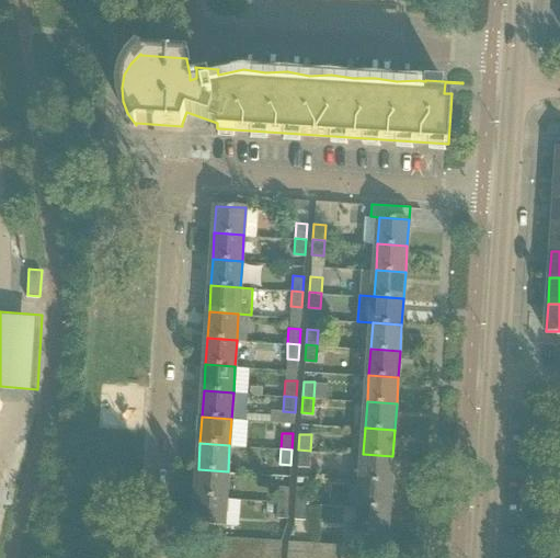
[(310,451),(298,450),(297,465),(309,466),(310,451)]
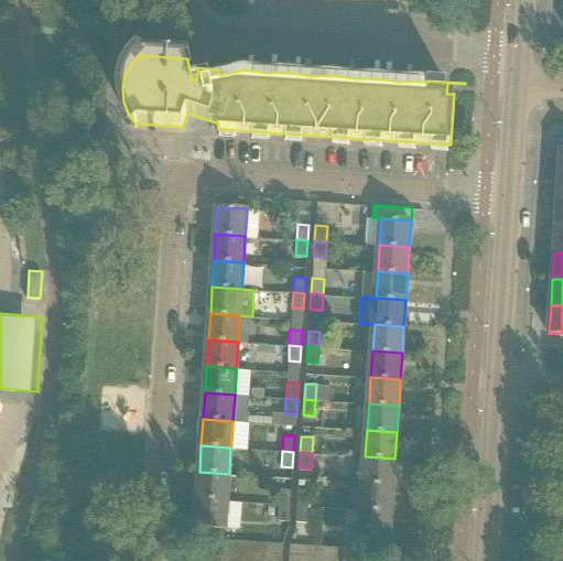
[(365,456),(364,483),(393,485),(394,459),(365,456)]
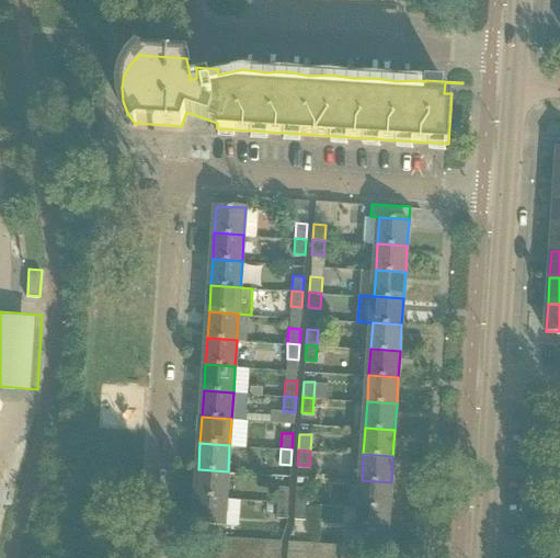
[(198,469),(196,496),(226,498),(228,471),(198,469)]
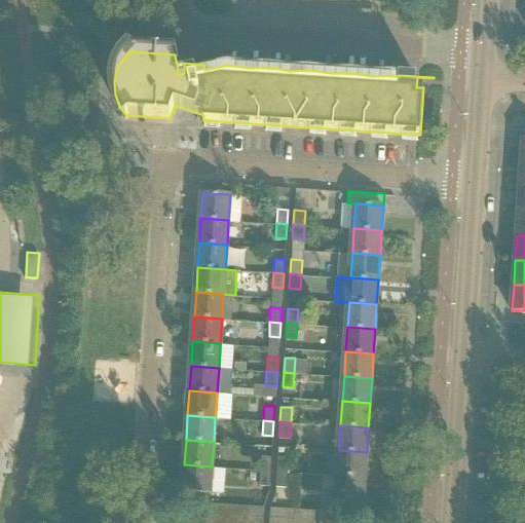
[(339,450),(337,475),(365,477),(367,452),(339,450)]
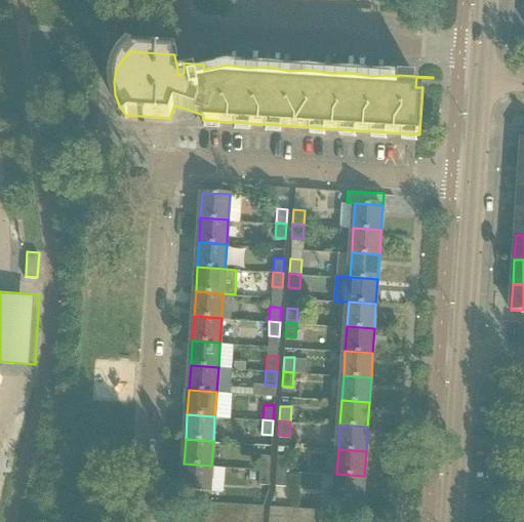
[(260,454),(259,469),(270,470),(271,454),(260,454)]
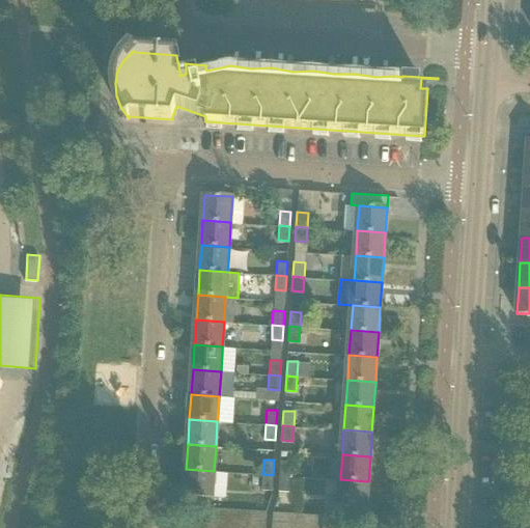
[(280,461),(279,475),(290,475),(291,461),(280,461)]
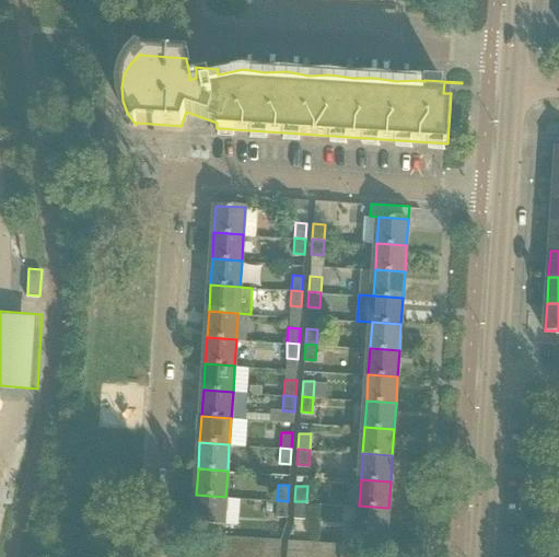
[(225,497),(196,495),(195,521),(224,523),(225,497)]
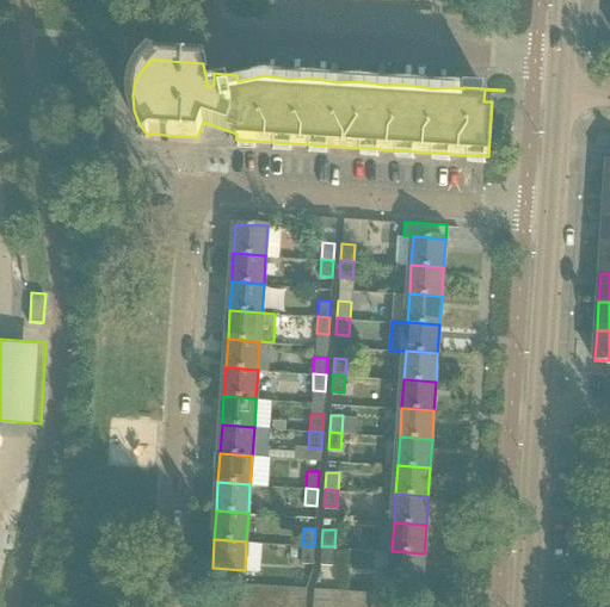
[(314,546),(302,545),(301,562),(313,563),(314,546)]
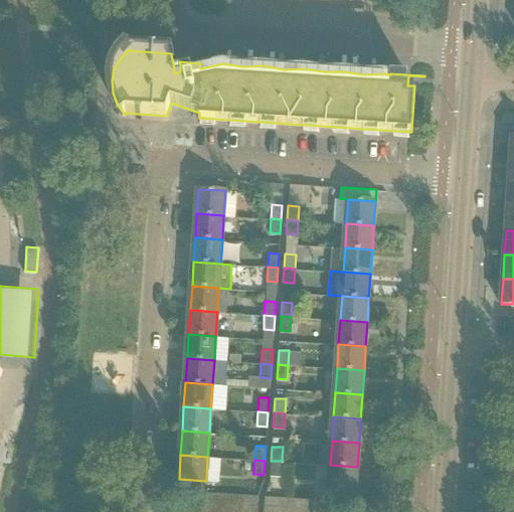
[(282,461),(271,461),(270,475),(281,476),(282,461)]
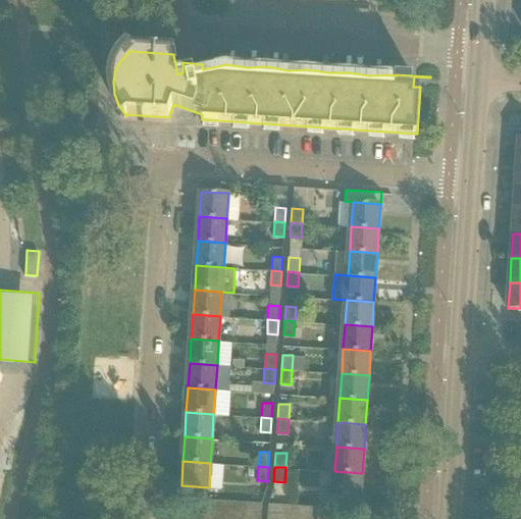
[(362,473),(334,471),(332,496),(360,498),(362,473)]
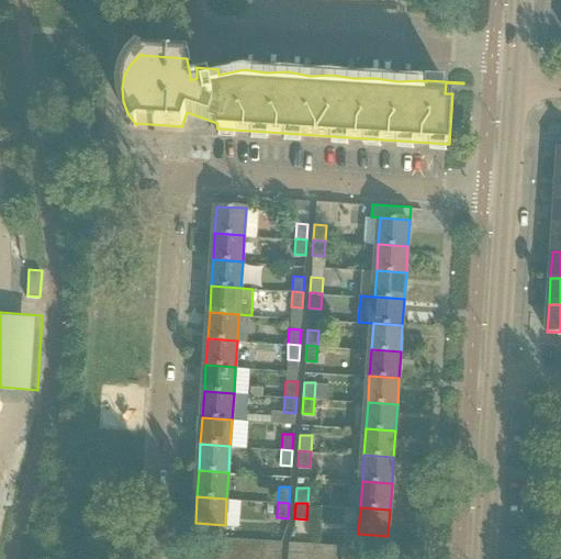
[(201,558),(214,558),(216,536),(203,535),(201,558)]
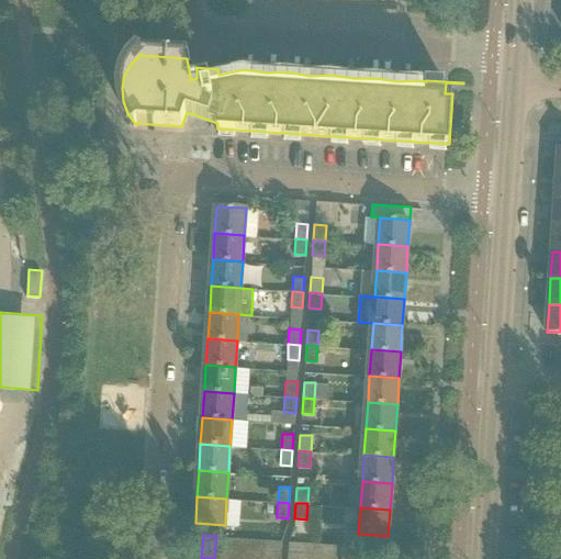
[(214,558),(227,558),(229,537),(216,536),(214,558)]
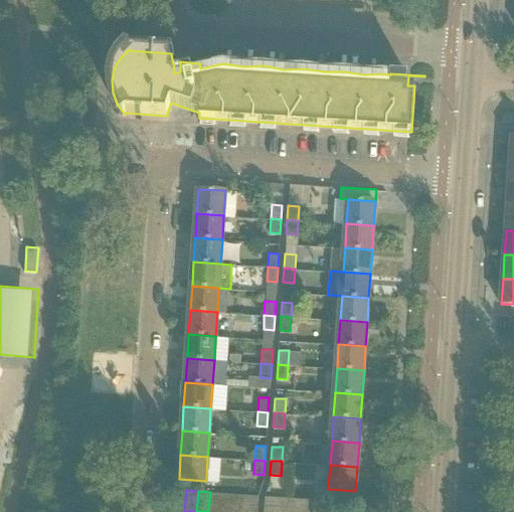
[(208,511),(220,511),(222,493),(210,492),(208,511)]
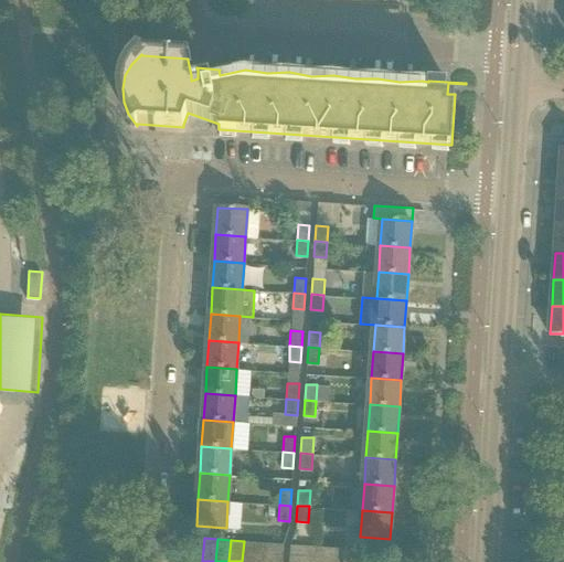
[(242,561),(256,561),(257,541),(244,541),(242,561)]
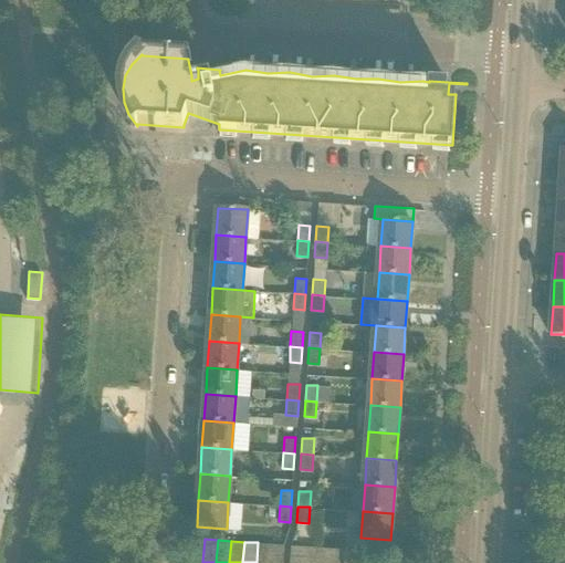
[(257,562),(270,562),(272,543),(258,542),(257,562)]
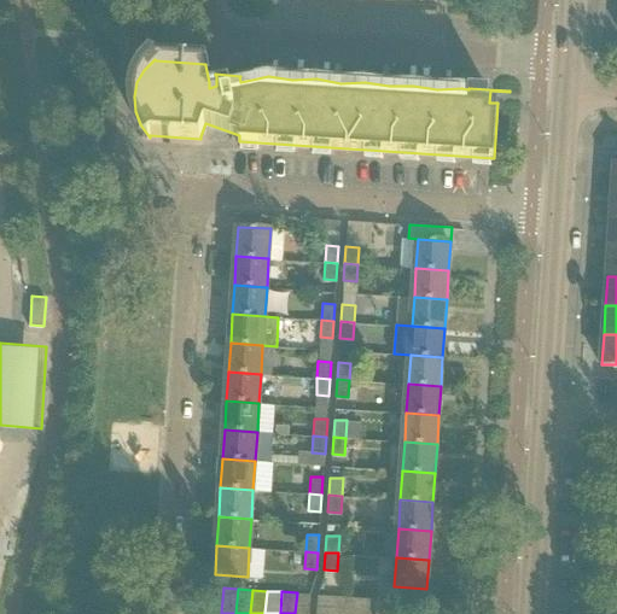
[(297,592),(295,613),(309,613),(312,594),(297,592)]
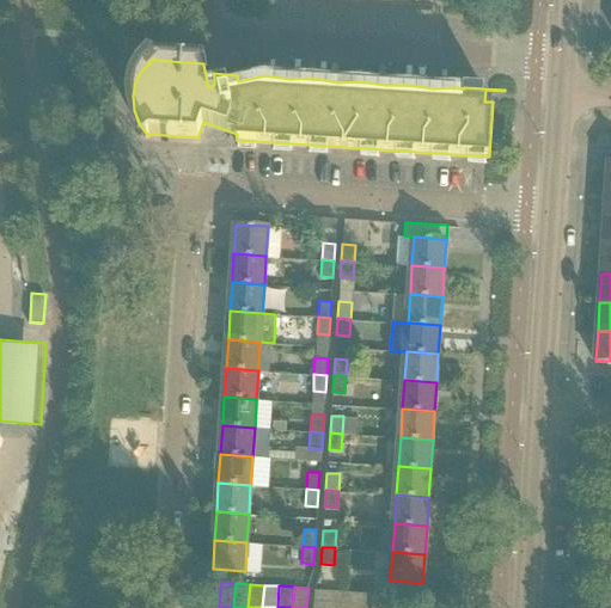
[(313,607),(328,607),(330,589),(316,588),(313,607)]
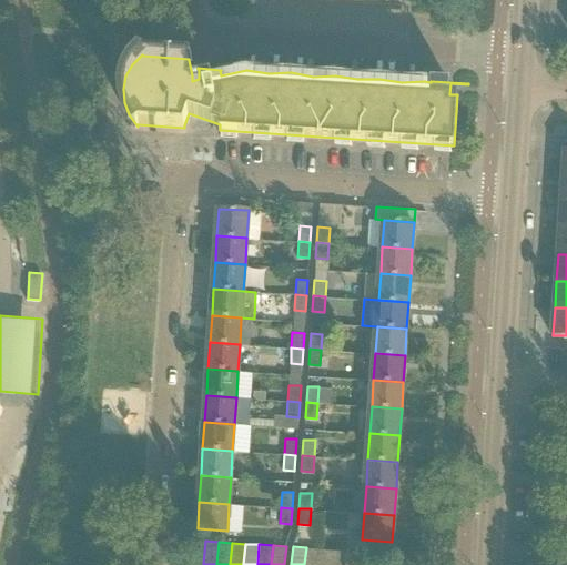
[(304,564),(319,564),(320,548),(306,547),(304,564)]
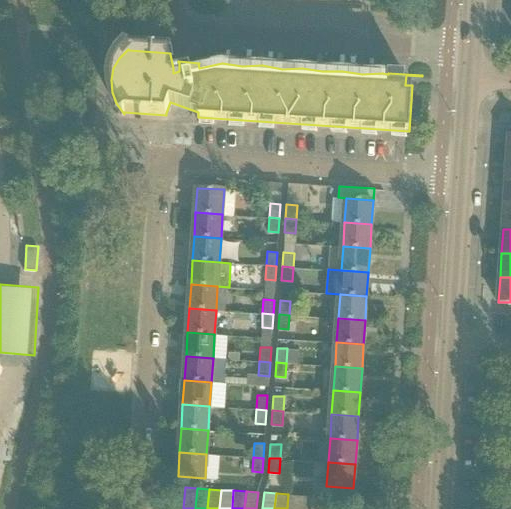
[(287,508),(299,508),(301,495),(288,494),(287,508)]
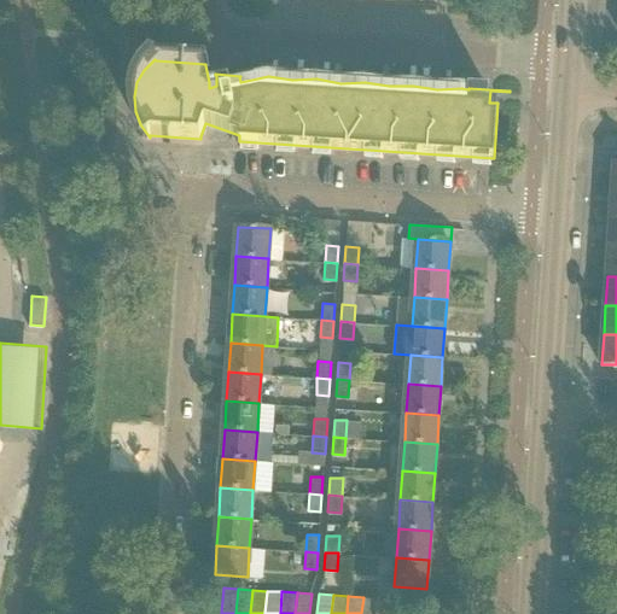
[(364,597),(361,613),(376,613),(378,598),(364,597)]
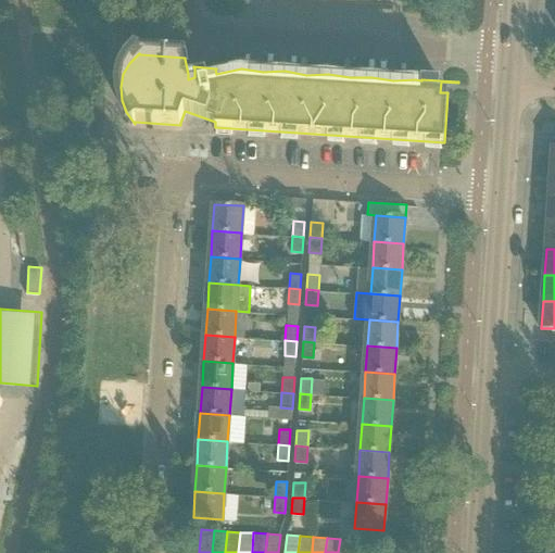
[(368,552),(370,541),(340,539),(338,552),(368,552)]
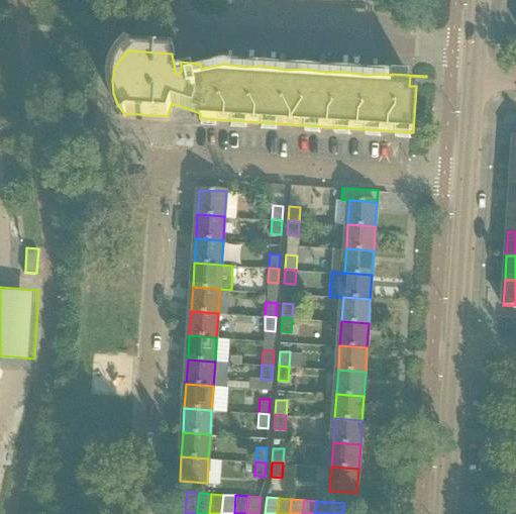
[(515,502),(508,502),(507,513),(515,513),(515,502)]
